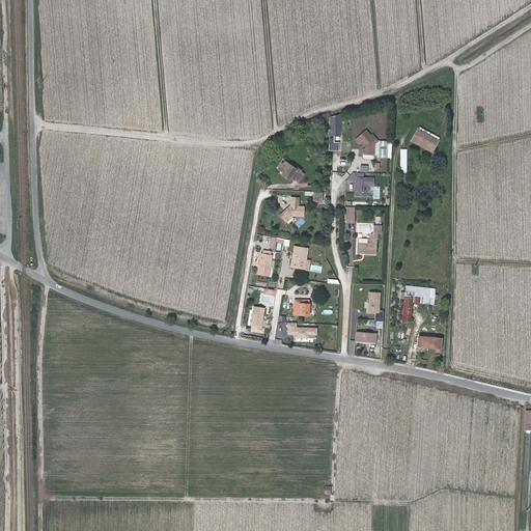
[(340,136),(341,120),(331,119),(330,136),(340,136)]
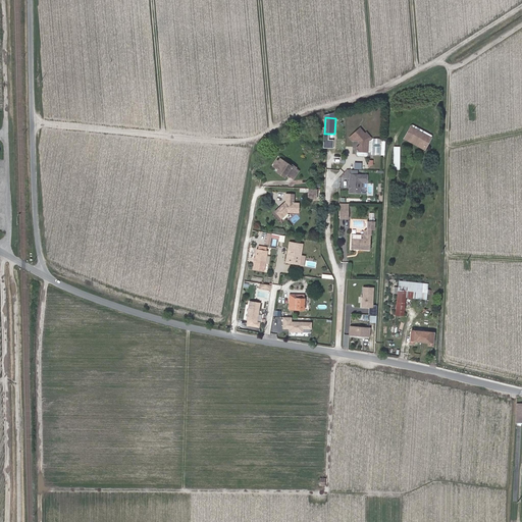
[(412,124),(411,126),(431,138),(432,136),(412,124)]
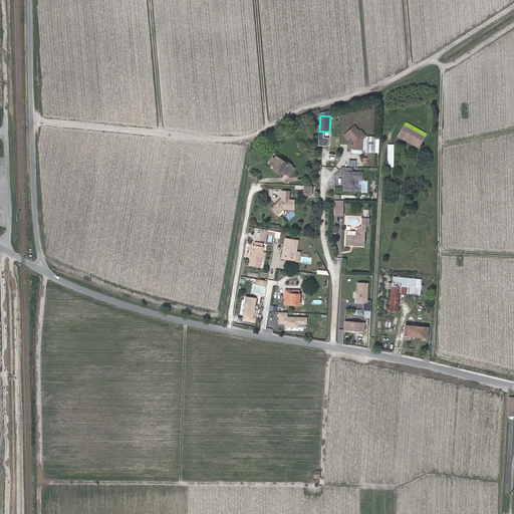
[(420,145),(425,136),(405,124),(400,134),(420,145)]
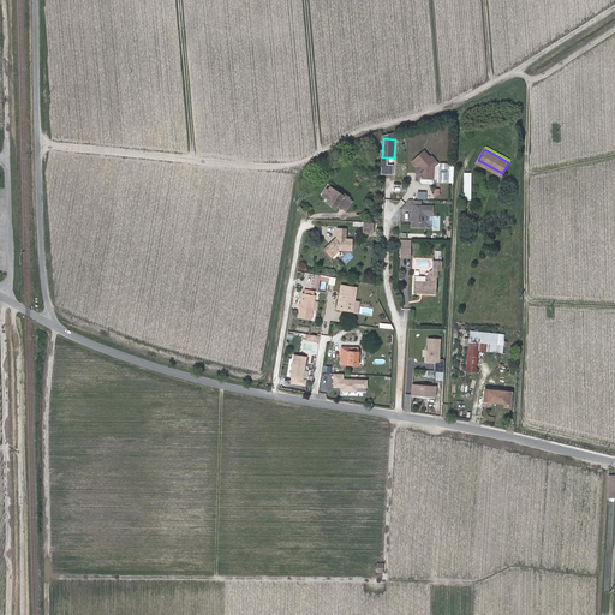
[(424,150),(415,160),(418,165),(422,165),(425,167),(425,171),(421,174),(421,179),(421,183),(422,184),(431,185),(433,184),(434,174),(431,173),(431,168),(434,167),(437,163),(431,156),(430,157),(424,150)]
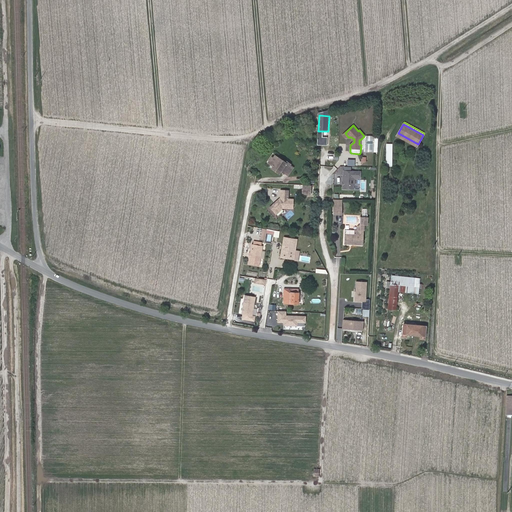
[(416,146),(418,144),(398,133),(396,136),(416,146)]
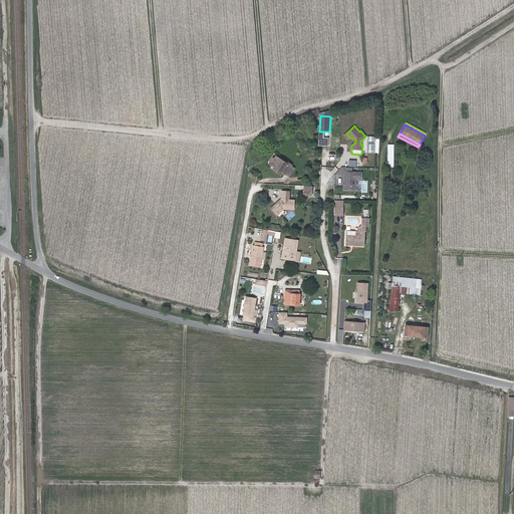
[(291,165),(291,164),(288,162),(287,163),(276,156),(274,158),(273,157),(269,163),(274,167),(275,166),(277,167),(276,168),(281,172),(282,171),(285,174),(286,173),(291,165)]
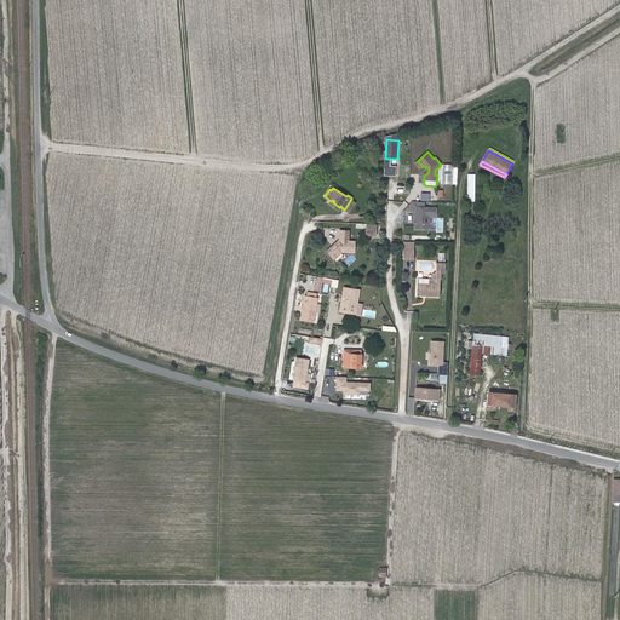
[(351,199),(345,208),(349,211),(355,201),(351,199)]
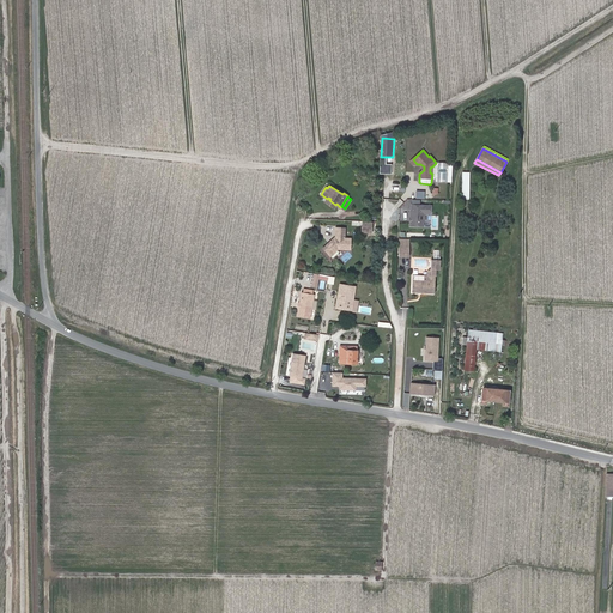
[(327,199),(326,201),(334,207),(337,205),(335,205),(329,200),(331,199),(328,198),(327,199)]
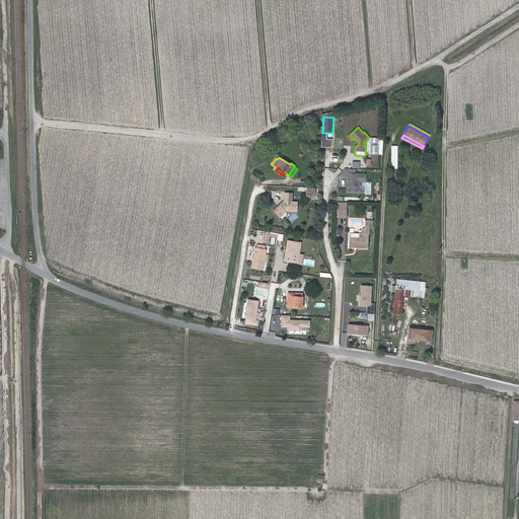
[(366,173),(356,172),(356,169),(348,168),(347,192),(360,193),(360,181),(366,182),(366,173)]
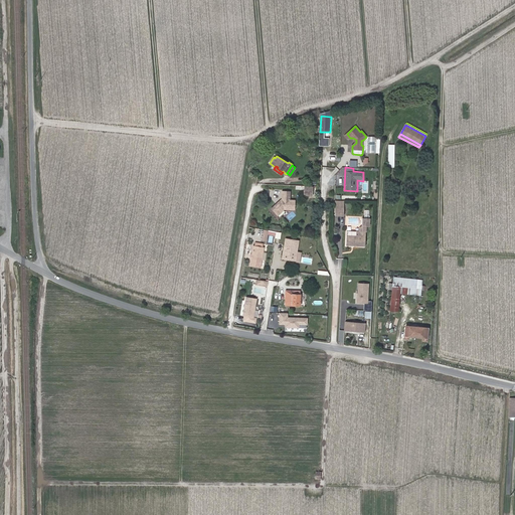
[(305,195),(312,195),(313,186),(305,186),(305,195)]
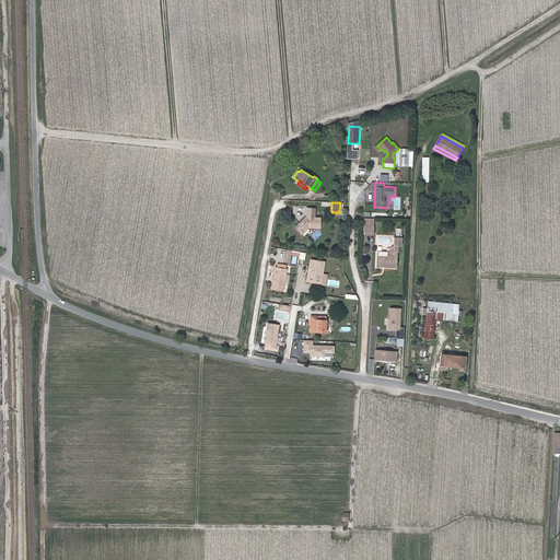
[(306,208),(306,216),(294,225),(302,233),(308,226),(319,228),(321,218),(315,217),(315,208),(306,208)]
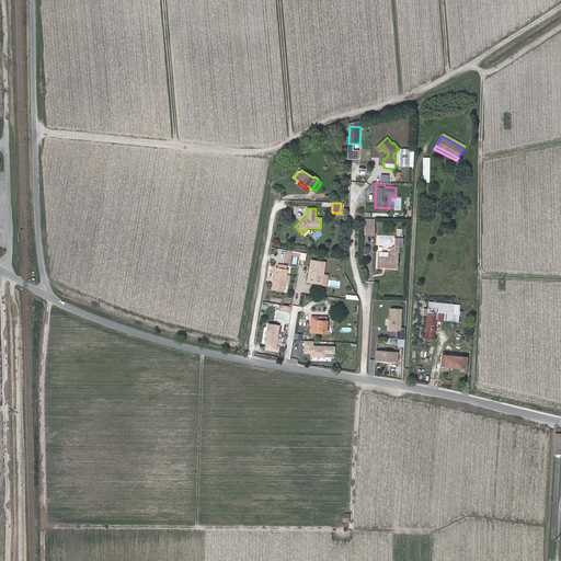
[(376,235),(376,224),(366,224),(366,233),(376,235)]
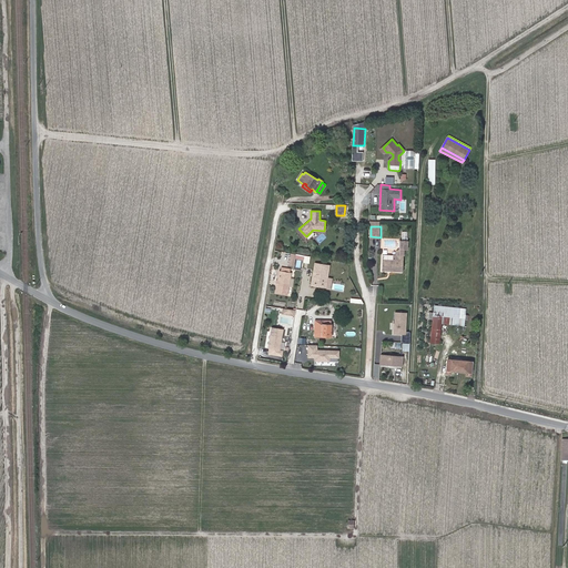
[(396,254),(383,253),(382,269),(402,271),(404,249),(407,249),(408,240),(401,240),(399,249),(396,251),(396,254)]
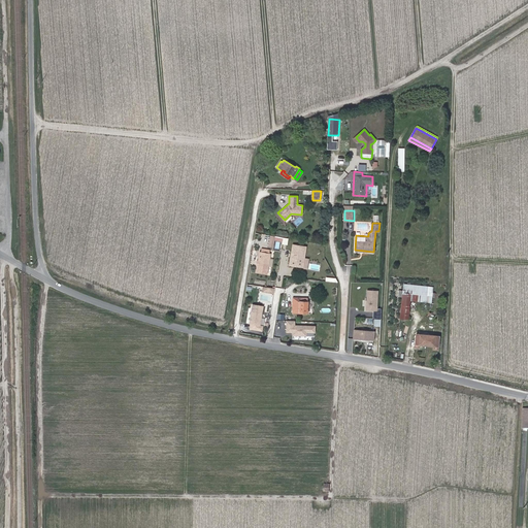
[(270,235),(269,245),(274,245),(274,241),(283,242),(284,237),(270,235)]
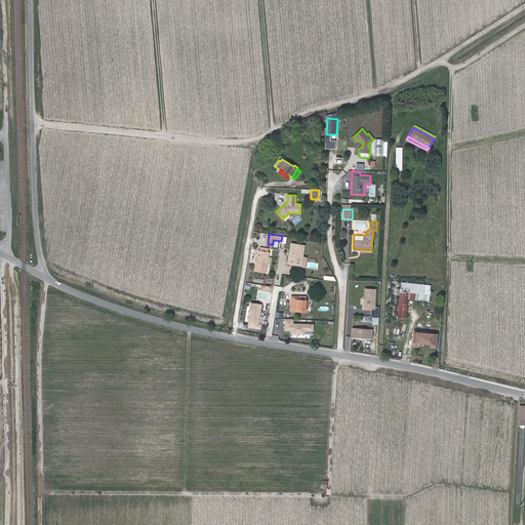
[(265,272),(268,252),(266,251),(258,250),(257,250),(256,259),(257,260),(256,261),(256,263),(254,270),(265,272)]
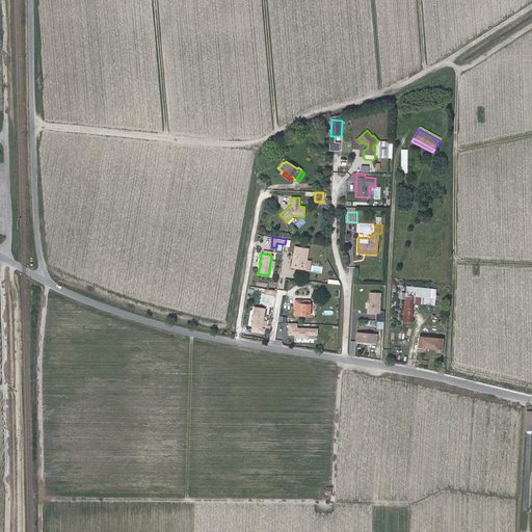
[(414,295),(414,302),(433,304),(435,289),(406,287),(405,296),(406,295),(414,295)]
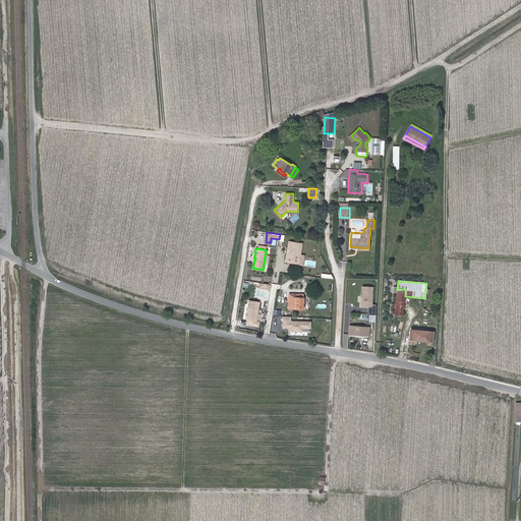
[(371,306),(372,287),(362,286),(360,306),(371,306)]
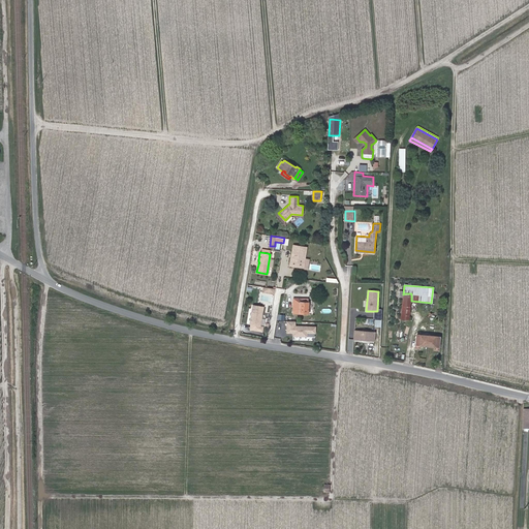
[(409,319),(411,301),(411,293),(404,293),(403,294),(401,319),(409,319)]
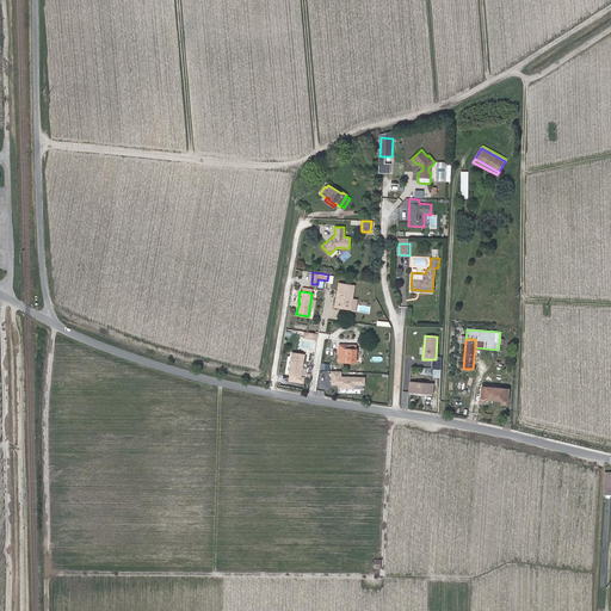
[(339,344),(338,362),(356,362),(357,350),(350,349),(351,345),(339,344)]
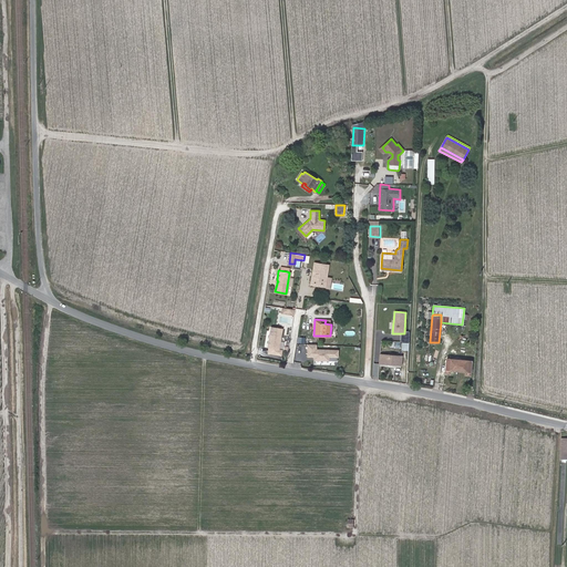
[(284,328),(271,326),(268,347),(280,349),(284,328)]
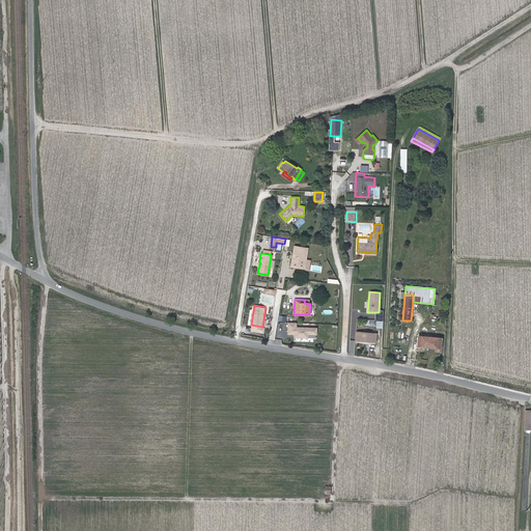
[(356,332),(356,340),(375,342),(376,333),(356,332)]
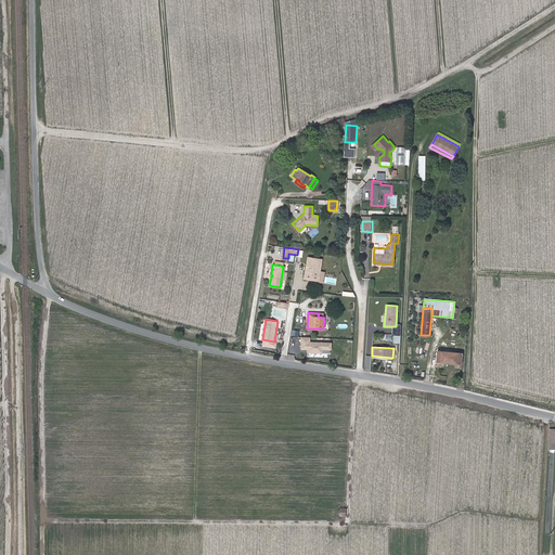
[(455,353),(456,352),(437,351),(436,365),(440,365),(440,362),(456,363),(456,368),(461,368),(462,353),(455,353)]
